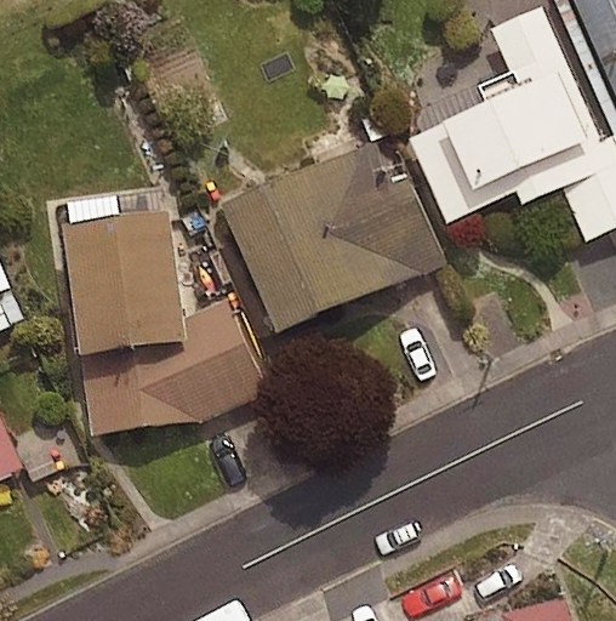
[(615,0),(575,0),(615,92),(615,0)]
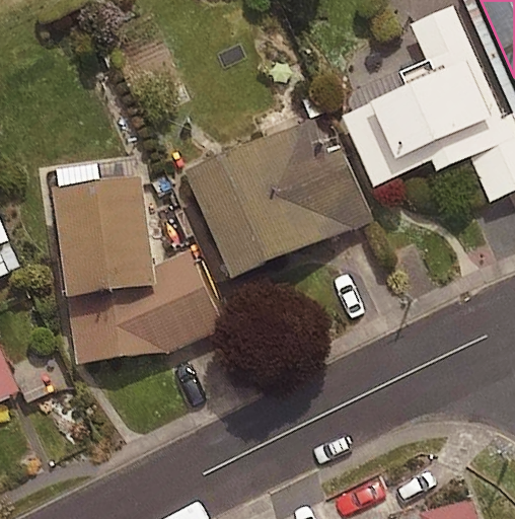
[(453,5),(411,23),(434,76),(343,116),(373,186),(430,160),(434,171),(469,155),(490,201),(514,190),(514,114),(513,112),(502,116),(453,5)]
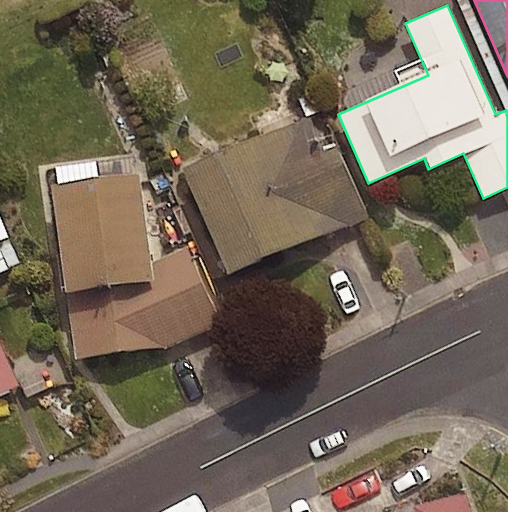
[(309,118),(182,171),(226,275),(364,218),(333,145),(322,149),(309,118)]
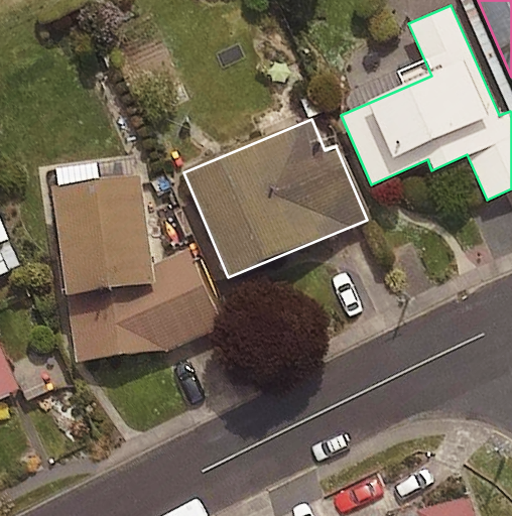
[(137,173),(46,184),(59,293),(67,292),(76,363),(165,352),(226,328),(192,246),(148,264),(137,173)]
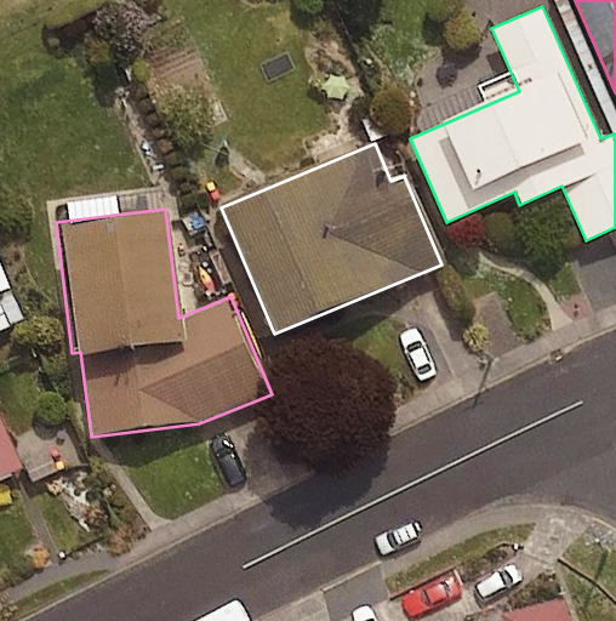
[(0,474),(21,466),(0,420),(0,474)]
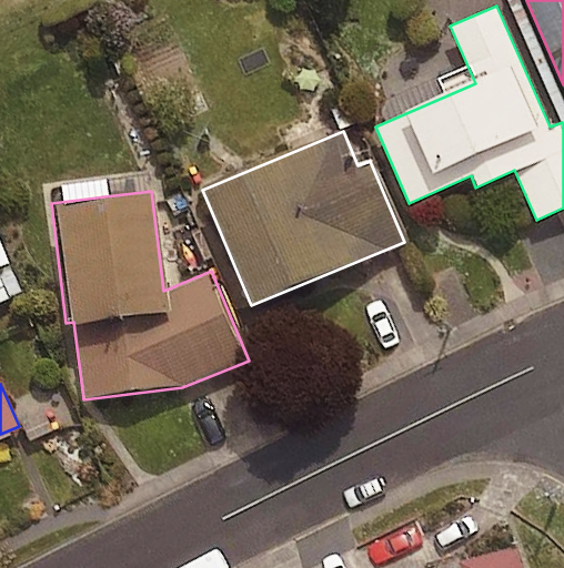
[(521,567),(515,547),(459,563),(460,567),(521,567)]
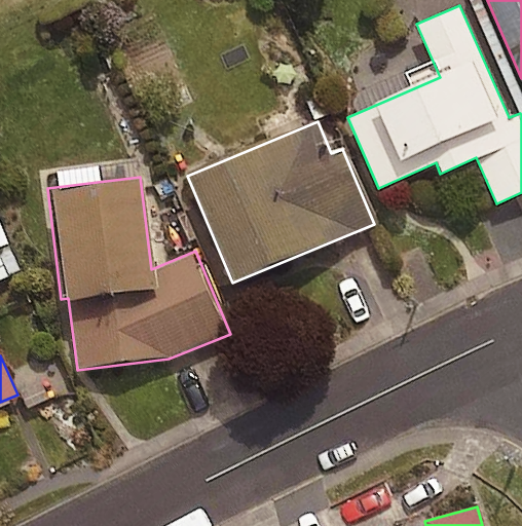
All buildings are outlined.
